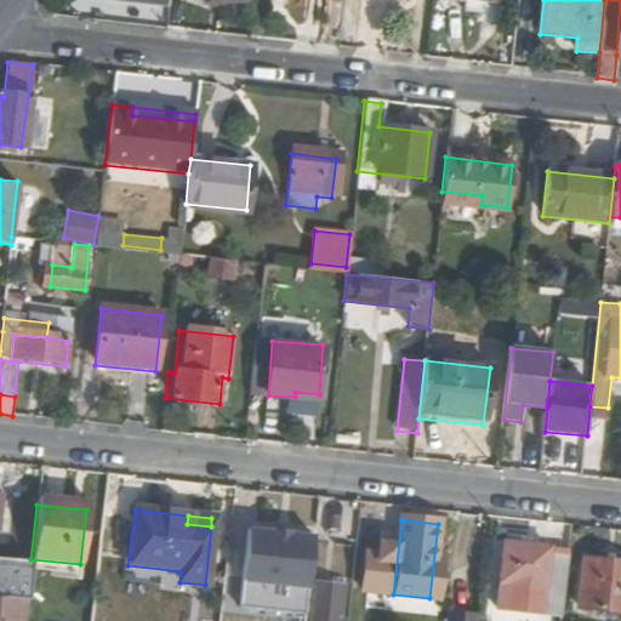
[(308,588),(314,536),(249,528),(243,580),(308,588)]
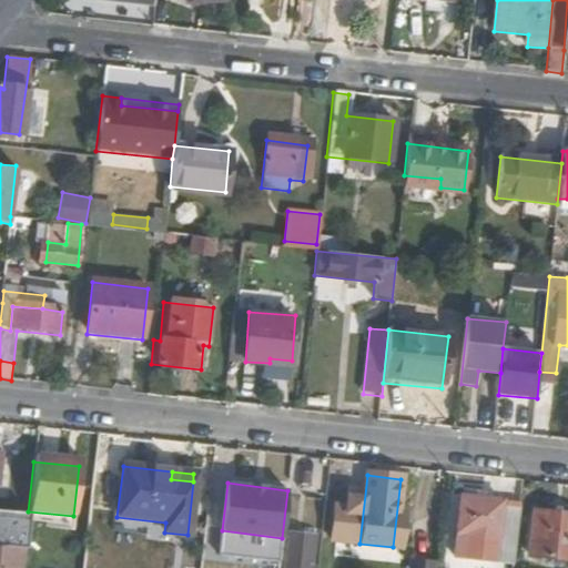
[(460,497),(456,531),(465,534),(462,553),(495,557),(497,539),(517,541),(520,505),(501,503),(460,497)]
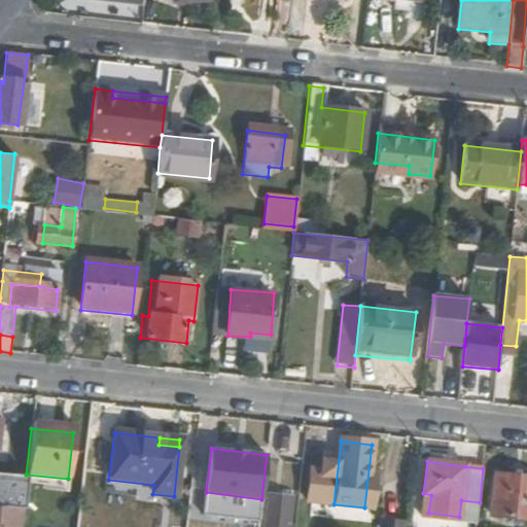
[(526,480),(495,477),(490,516),(526,520),(526,480)]
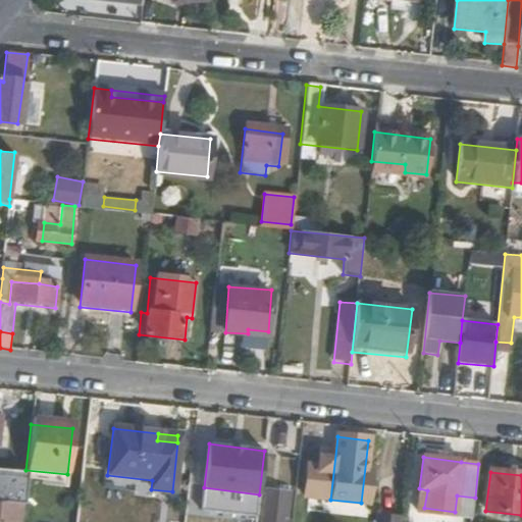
[(107,475),(107,484),(151,489),(152,480),(107,475)]
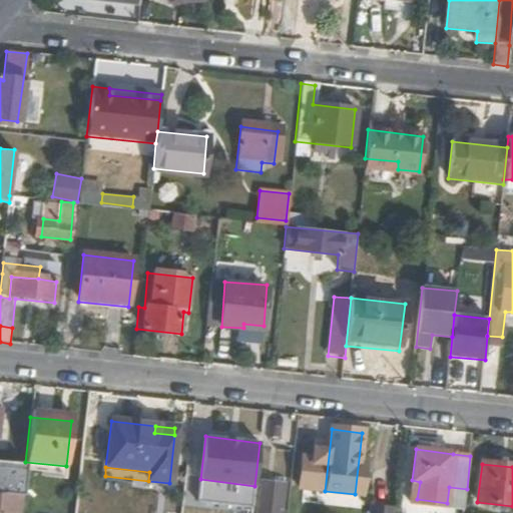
[(0,494),(15,496),(16,484),(0,482),(0,494)]
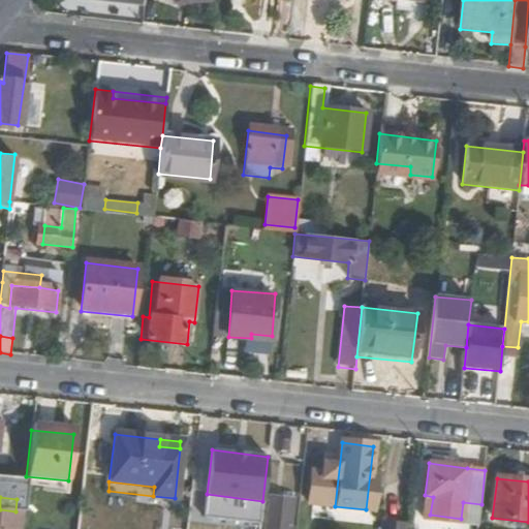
[(270,500),(266,528),(287,528),(291,502),(270,500)]
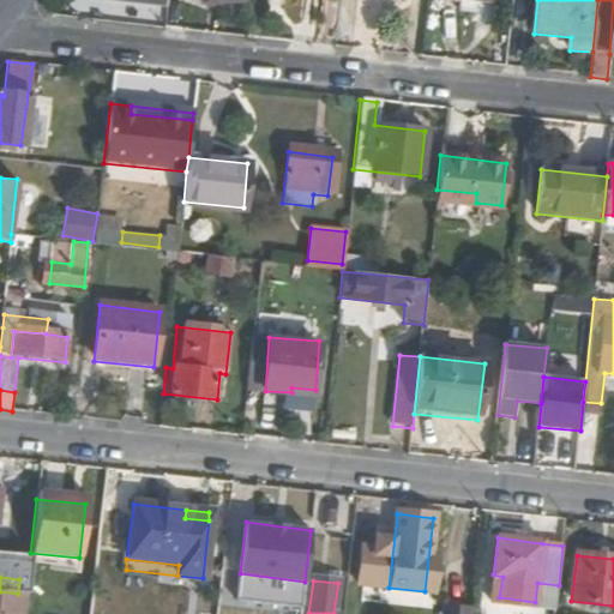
[(0,591),(0,613),(23,613),(25,595),(18,594),(0,591)]
